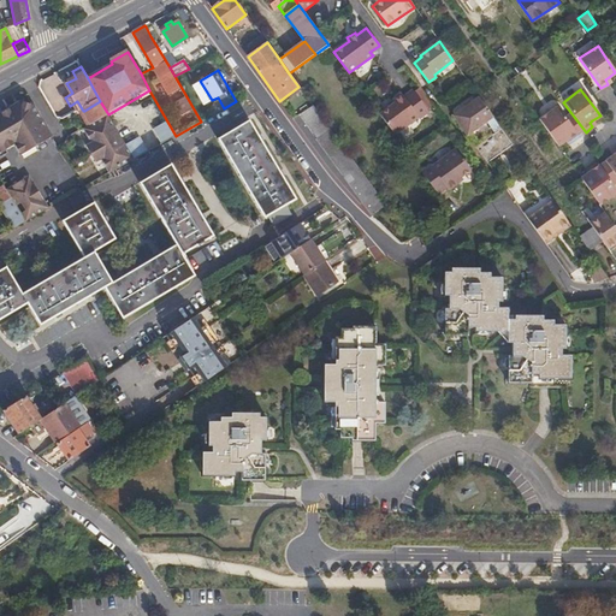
[(425,114),(428,111),(412,90),(401,99),(398,96),(392,99),(395,102),(379,114),(395,135),(403,129),(416,118),(418,119),(425,114)]
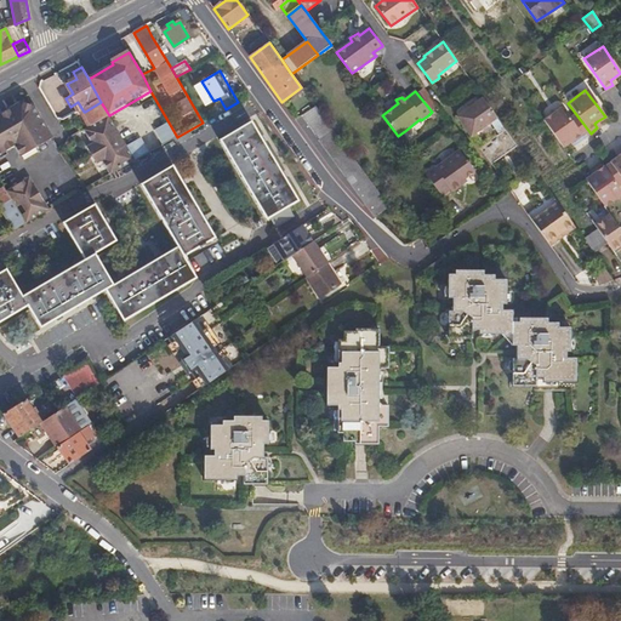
[(505,129),(483,98),(457,117),(471,136),(490,121),(499,134),(505,129)]
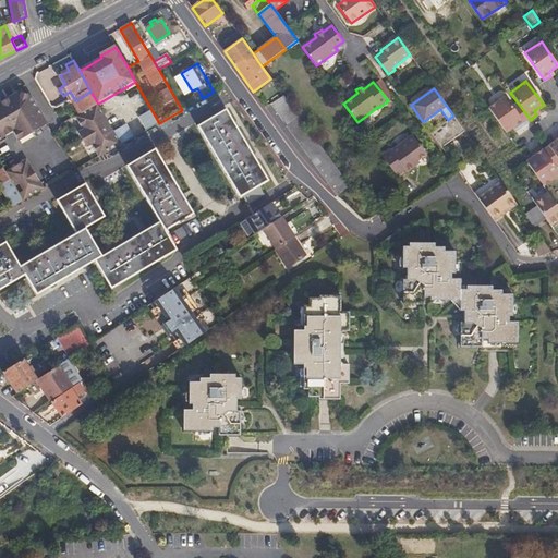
[(98,104),(91,92),(76,100),(84,112),(98,105),(98,104)]
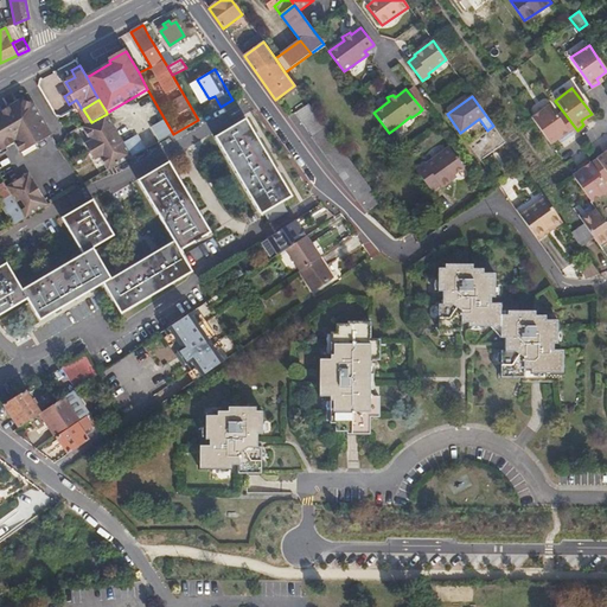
[(51,136),(34,107),(27,104),(21,102),(1,113),(24,152),(44,140),(51,136)]
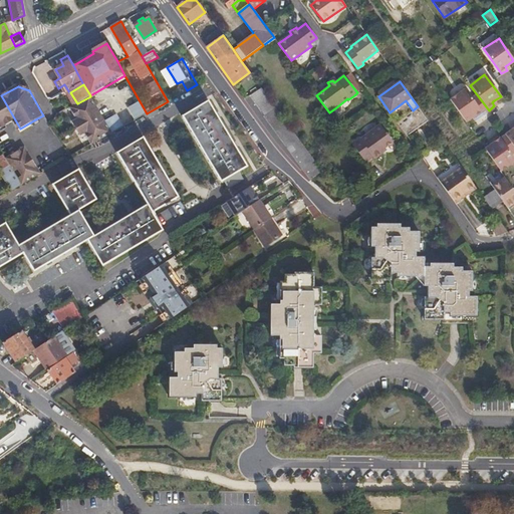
[(267,96),(261,88),(251,94),(258,103),(267,96)]
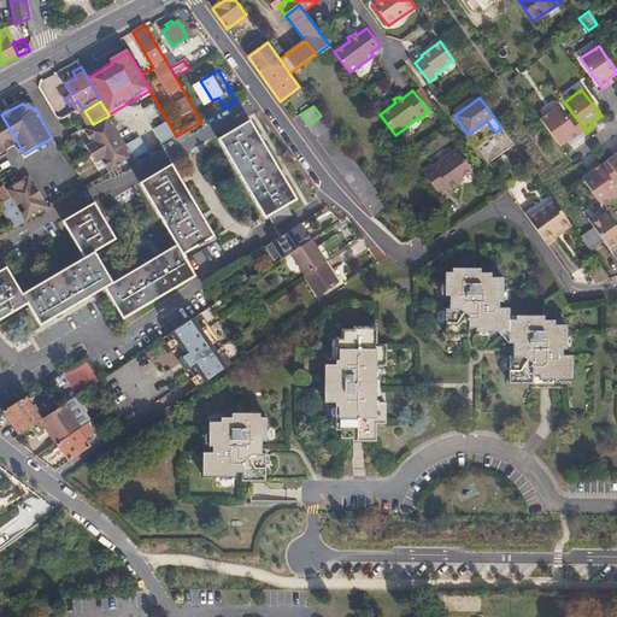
[(565,117),(557,106),(539,119),(550,135),(558,146),(565,141),(569,139),(571,144),(580,137),(565,117)]
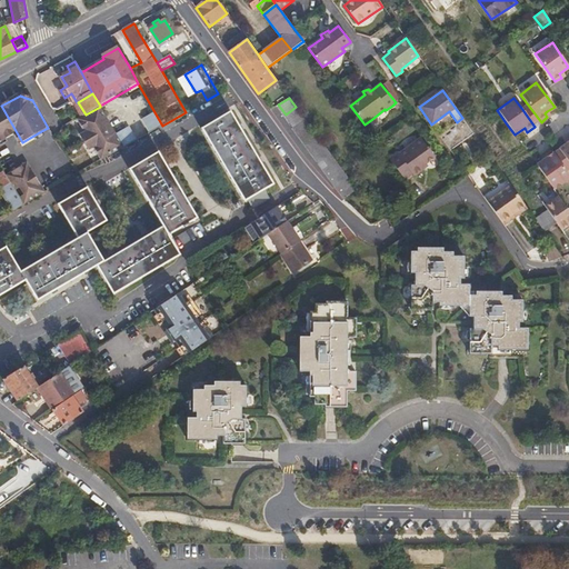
[(541,122),(527,103),(521,108),(535,127),(541,122)]
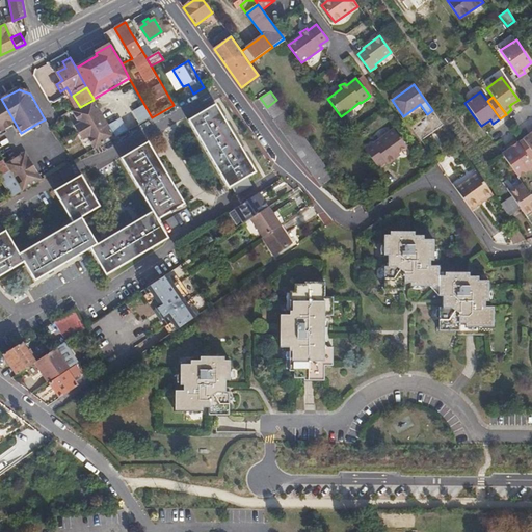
[(21,133),(1,99),(0,99),(0,132),(12,125),(19,134),(21,133)]
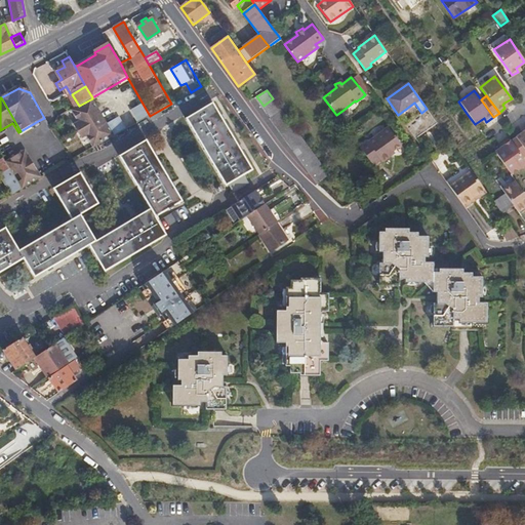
[(115,136),(92,98),(79,106),(72,110),(79,122),(75,124),(83,138),(87,136),(94,148),(115,136)]
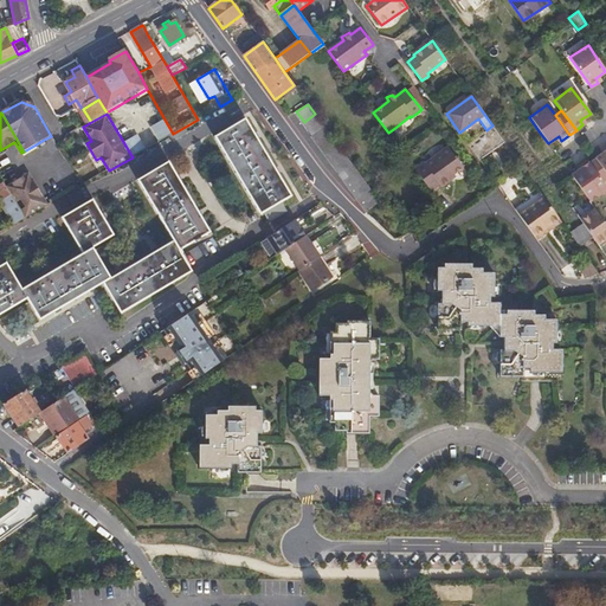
[(250,116),(219,133),(264,212),(269,210),(274,219),(290,210),(285,200),(295,194),(263,137),(250,116)]
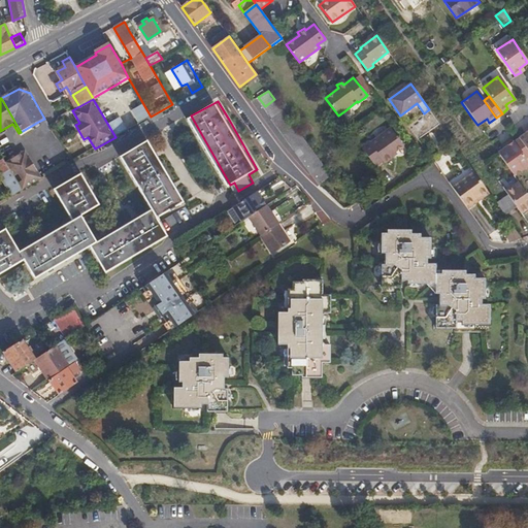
[(142,104),(130,110),(136,123),(149,116),(142,104)]
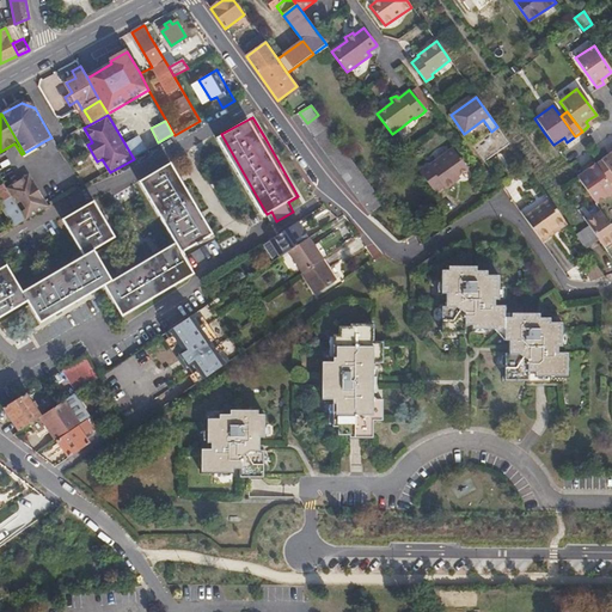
[(483,160),(508,142),(497,127),(491,132),(472,145),(483,160)]
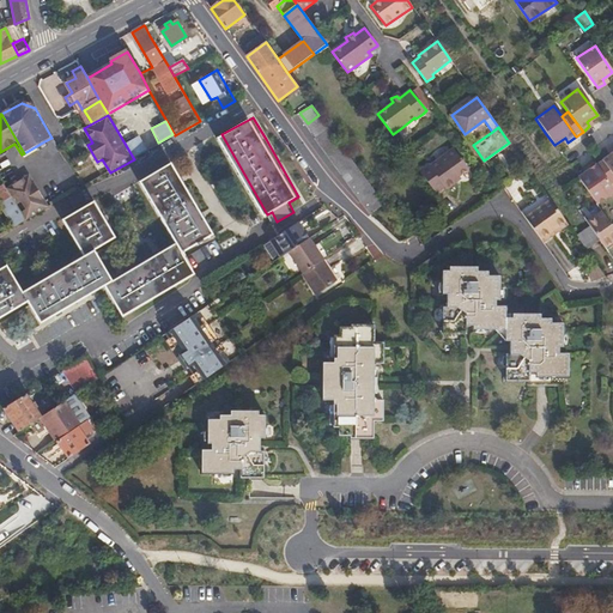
[(612,145),(608,149),(612,151),(608,153),(600,159),(612,175),(612,176),(612,145)]
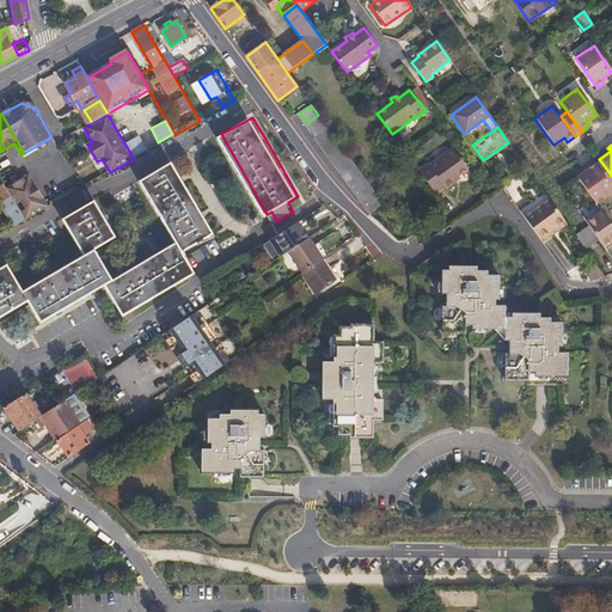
[(453,181),(467,169),(452,148),(429,165),(429,164),(420,171),(435,193),(444,187),(446,189),(454,183),(453,181)]
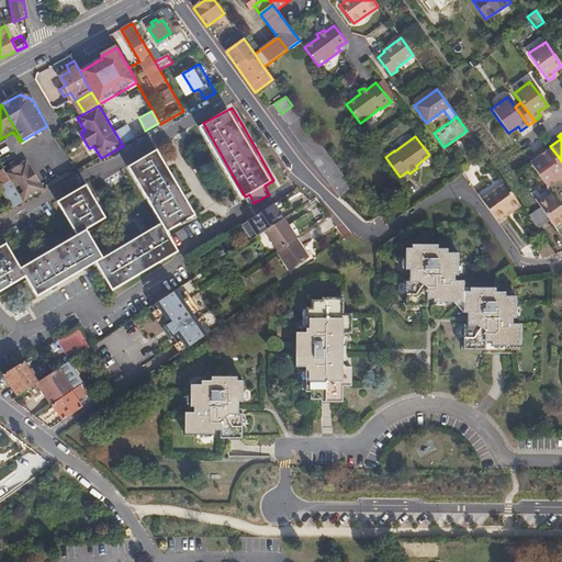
[(544,150),(542,146),(539,149),(539,154),(538,155),(535,157),(528,161),(536,171),(547,187),(561,175),(561,173),(555,165),(544,150)]
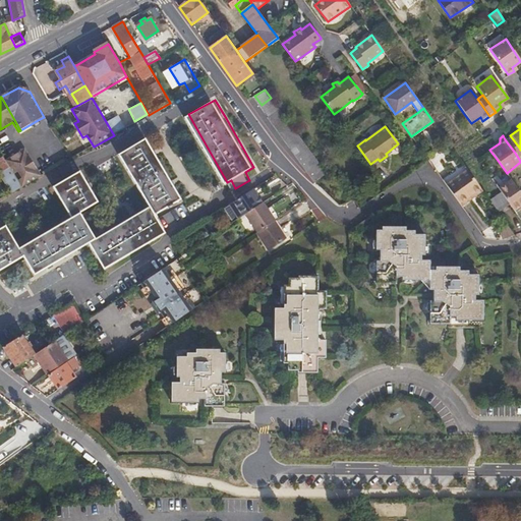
[(520,149),(510,135),(508,137),(518,151),(520,149)]
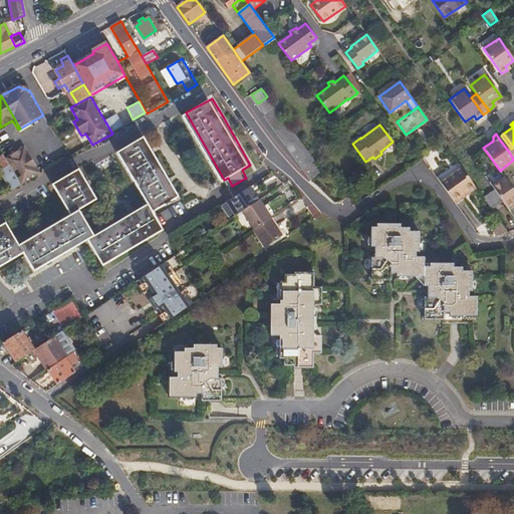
[(511,149),(501,136),(498,138),(508,151),(511,149)]
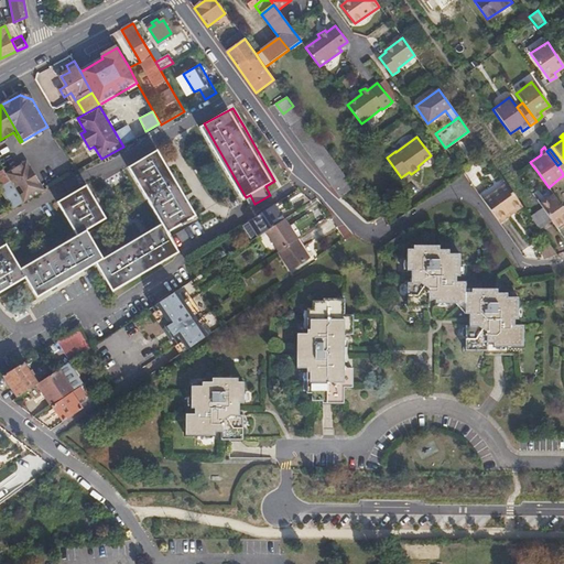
[(96,262),(112,290),(180,251),(167,231),(196,216),(164,162),(158,150),(128,166),(162,224),(104,257),(88,229),(107,217),(88,184),(62,198),(80,232),(24,266),(10,241),(0,247),(0,292),(29,275),(41,295),(96,262)]
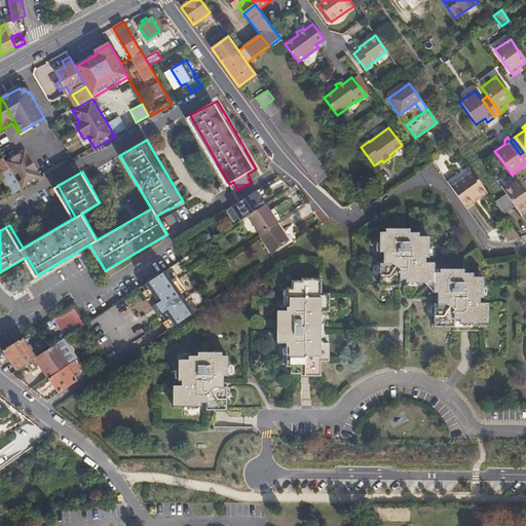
[(42,178),(25,150),(5,162),(23,189),(42,178)]
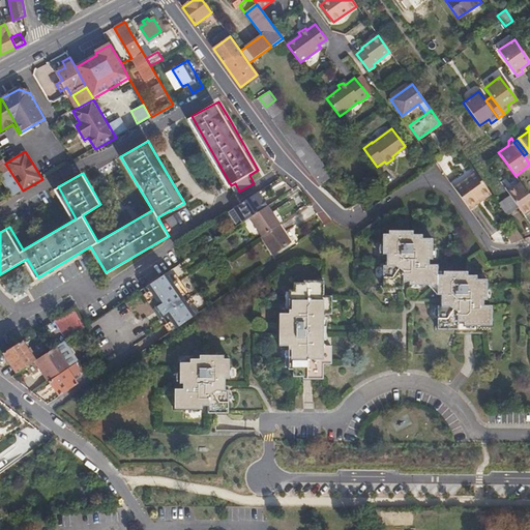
[(0,203),(23,190),(5,164),(3,158),(0,160),(0,203)]
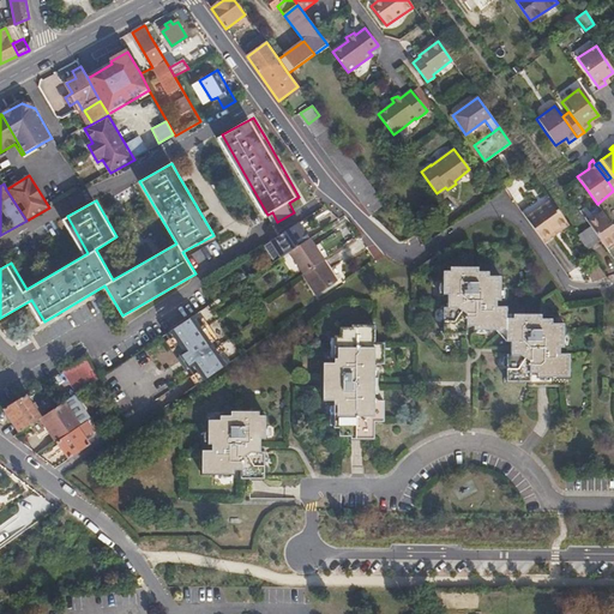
[(124,200),(136,193),(131,186),(120,193),(124,200)]
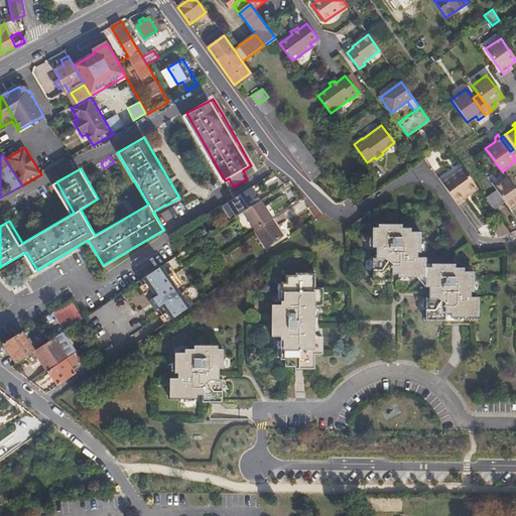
[(465,195),(477,186),(464,169),(442,183),(457,204),(467,197),(465,195)]
